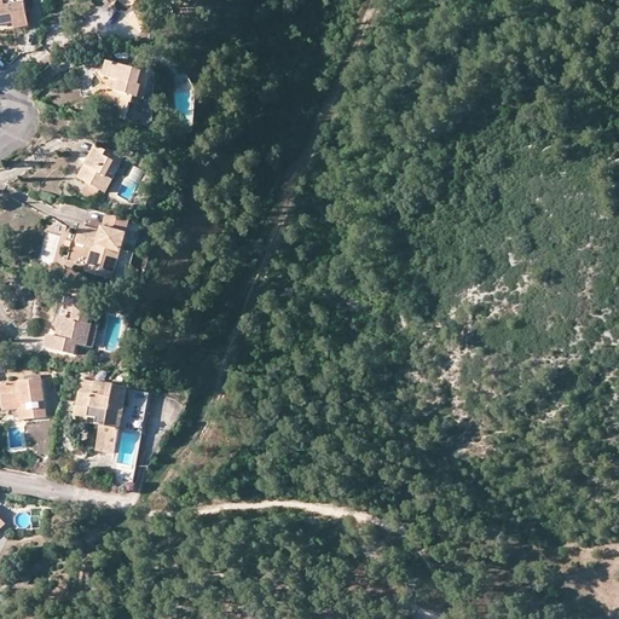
[(15,17),(18,17),(27,16),(23,0),(0,0),(0,25),(16,23),(15,17)]
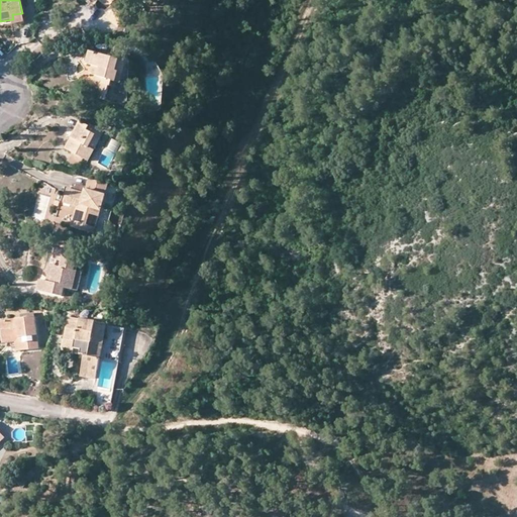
[(107,18),(117,26),(121,22),(122,23),(127,17),(115,7),(107,18)]
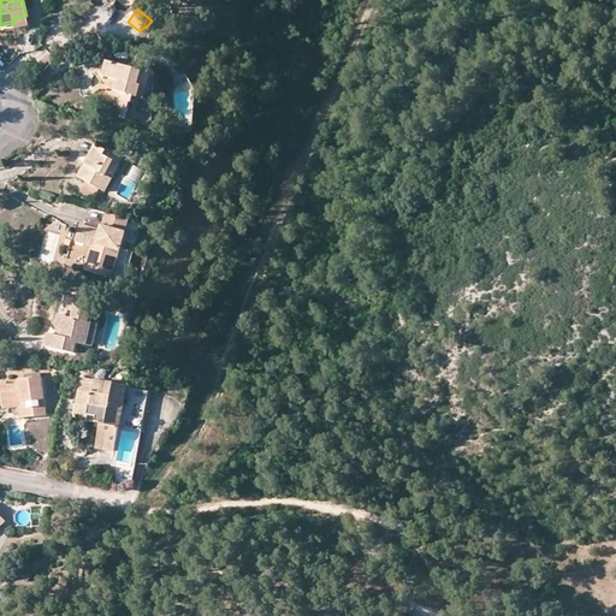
[(134,96),(138,98),(141,86),(137,84),(141,70),(107,60),(102,76),(111,78),(120,81),(117,92),(113,90),(107,114),(126,118),(130,102),(132,104),(134,96)]
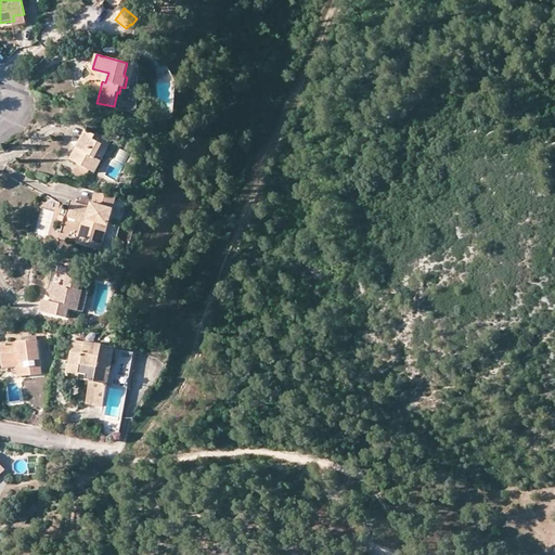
[(127,77),(125,88),(130,89),(137,66),(127,63),(124,76),(127,77)]
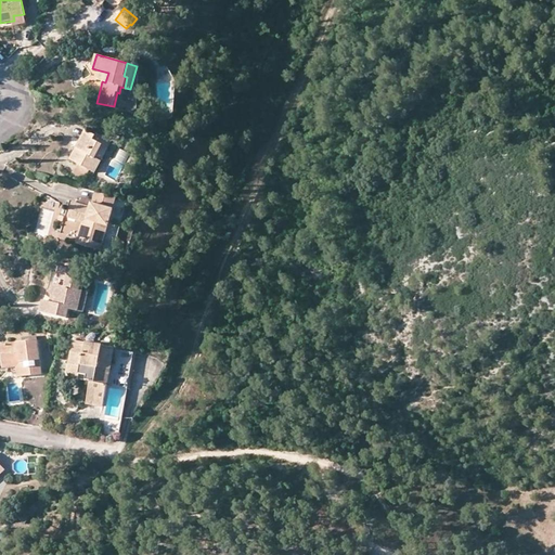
[(108,73),(100,71),(98,79),(102,81),(105,82),(108,73)]
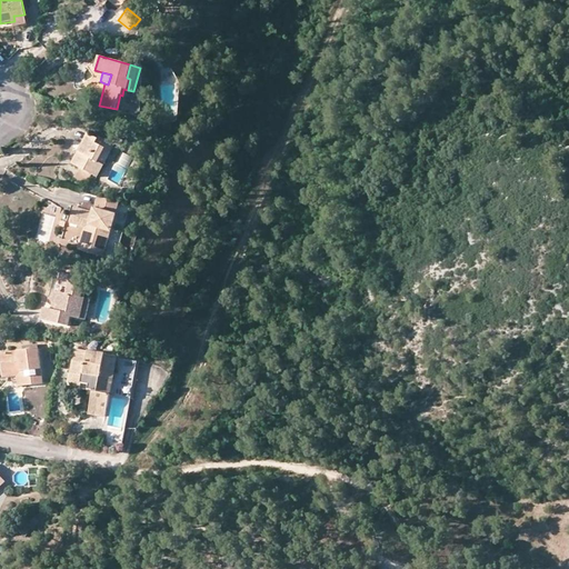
[(81,168),(93,175),(98,177),(115,146),(100,137),(98,139),(89,135),(73,165),(81,168)]
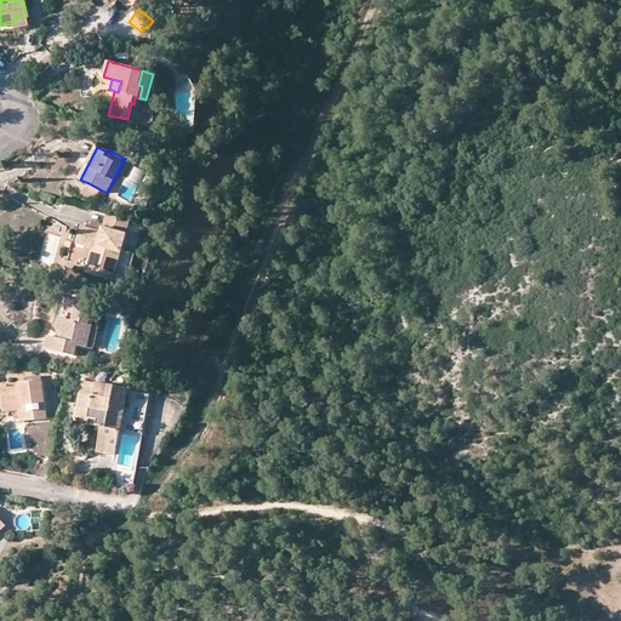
[(102,191),(89,183),(83,193),(97,200),(102,191)]
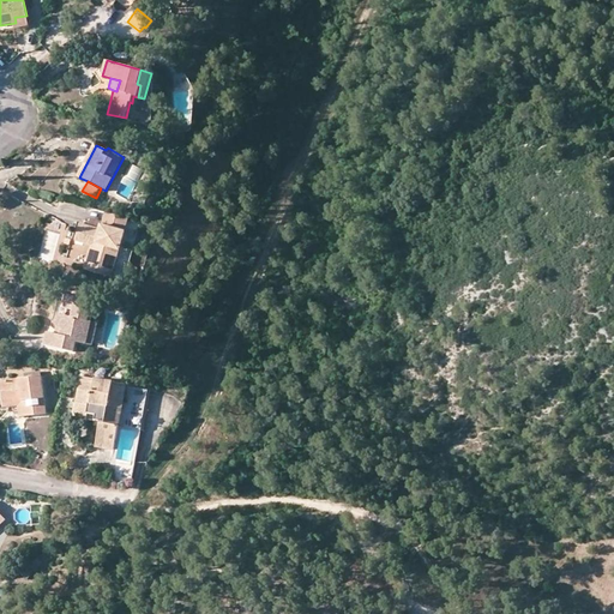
[(126,230),(130,218),(106,211),(102,223),(126,230)]
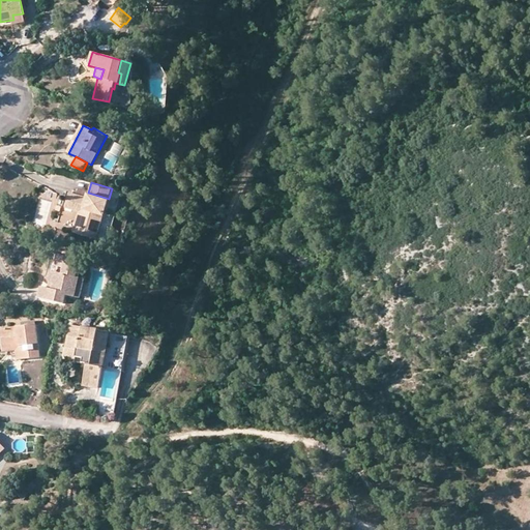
[(109,199),(88,193),(86,197),(70,193),(67,204),(83,208),(77,233),(93,238),(97,221),(101,222),(109,199)]
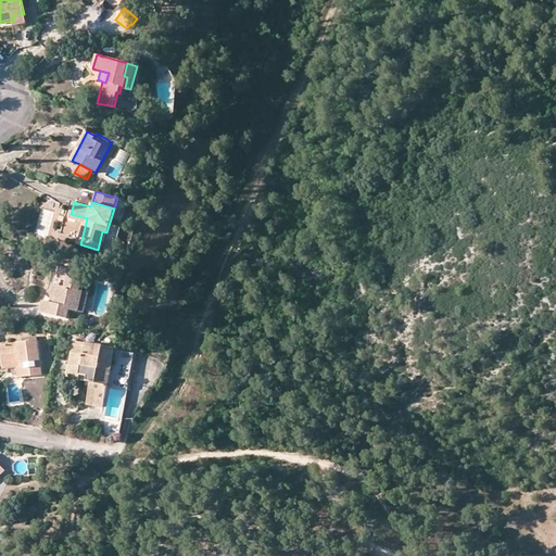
[(76,243),(80,244),(87,218),(71,214),(68,218),(81,223),(76,243)]
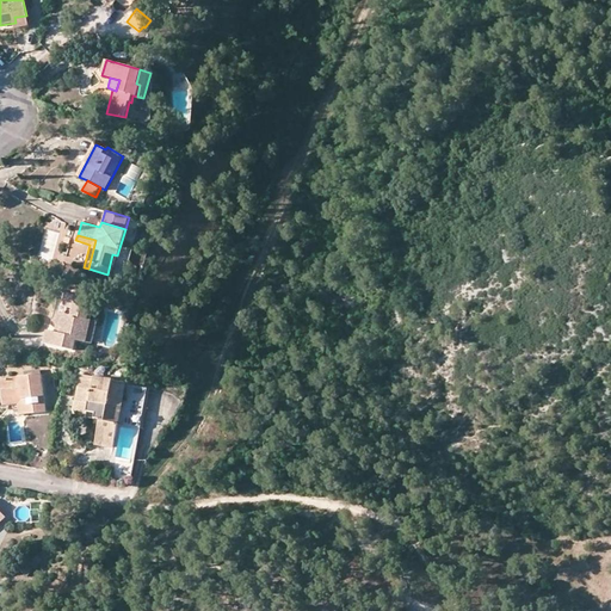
[(107,275),(112,276),(117,255),(112,254),(107,275)]
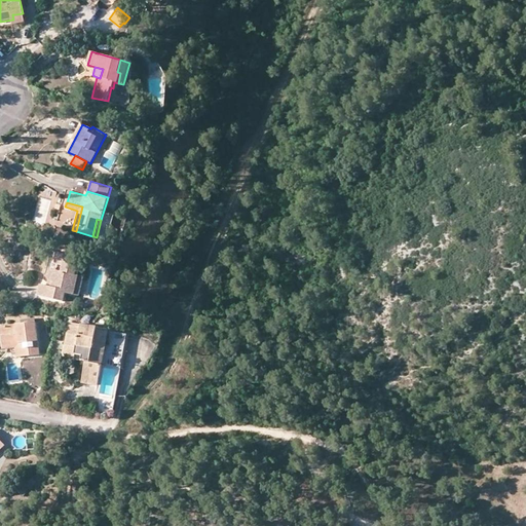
[(74,294),(79,274),(83,258),(57,252),(54,262),(59,265),(58,269),(53,268),(47,276),(53,282),(52,287),(42,285),(39,295),(64,301),(65,292),(74,294)]
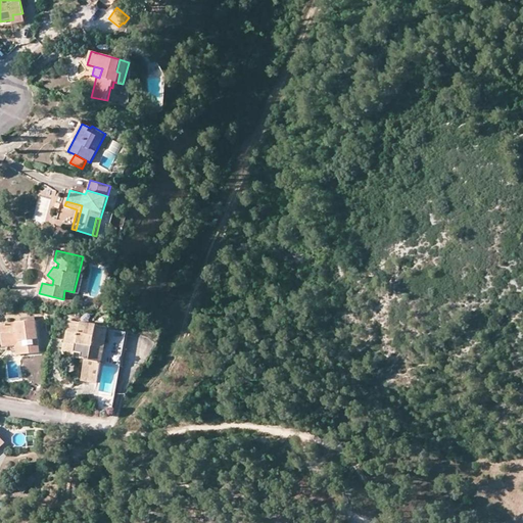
[(79,273),(74,292),(79,294),(84,275),(79,273)]
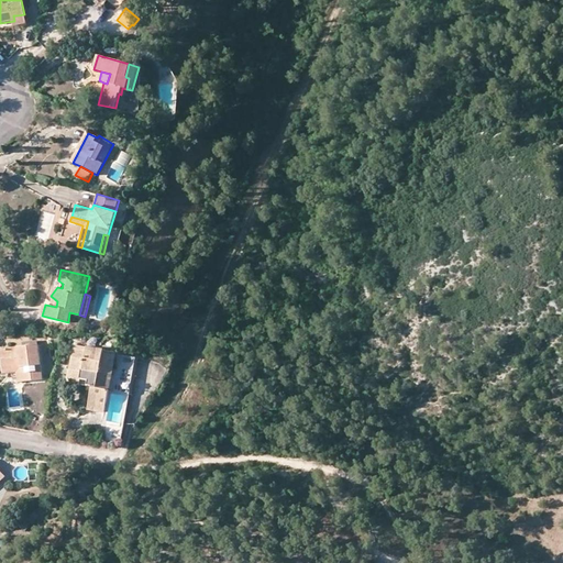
[(21,367),(23,382),(43,378),(39,345),(2,350),(4,370),(21,367)]
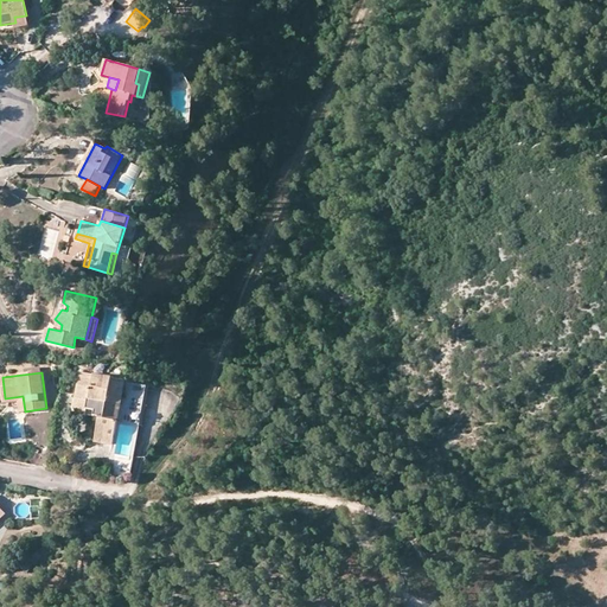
[(119,421),(126,382),(126,379),(82,372),(77,395),(96,400),(106,402),(103,417),(100,417),(96,440),(114,443),(119,421)]
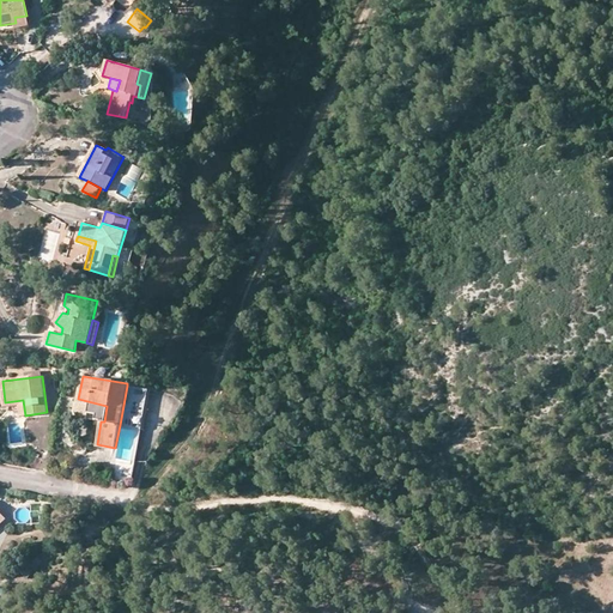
[(120,425),(141,430),(150,390),(127,386),(120,425)]
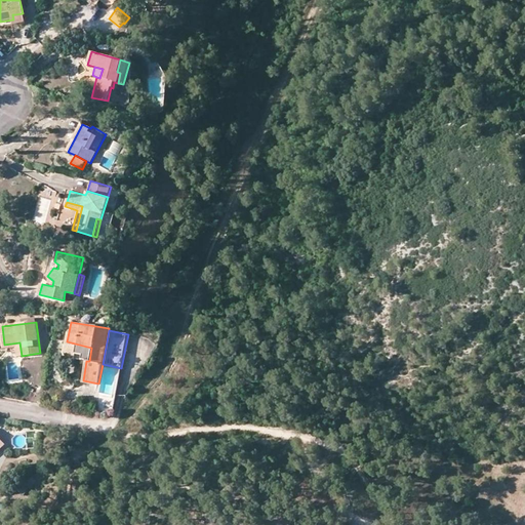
[(4,345),(4,349),(15,348),(17,356),(22,356),(19,342),(4,345)]
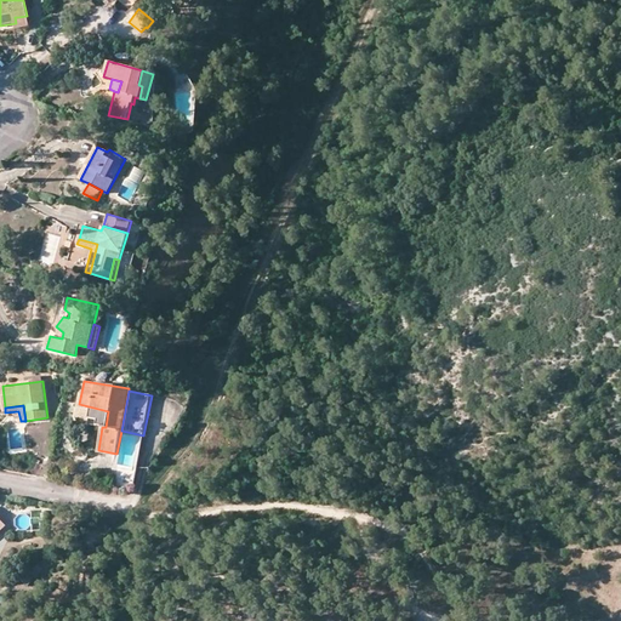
[(108,411),(98,409),(96,426),(102,427),(106,427),(108,411)]
